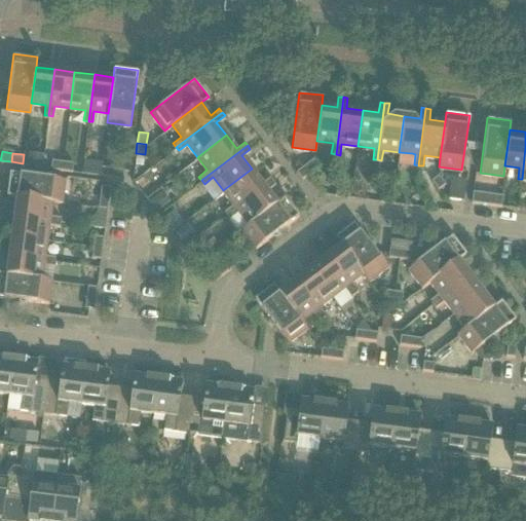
[(320,163),(313,156),(305,163),(310,171),(320,163)]
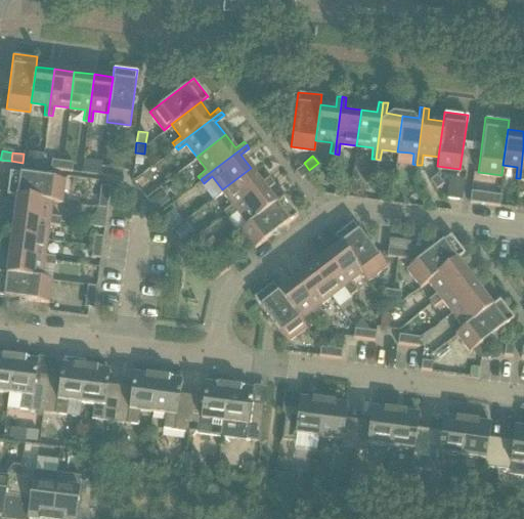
[(61,168),(62,159),(51,158),(50,166),(61,168)]
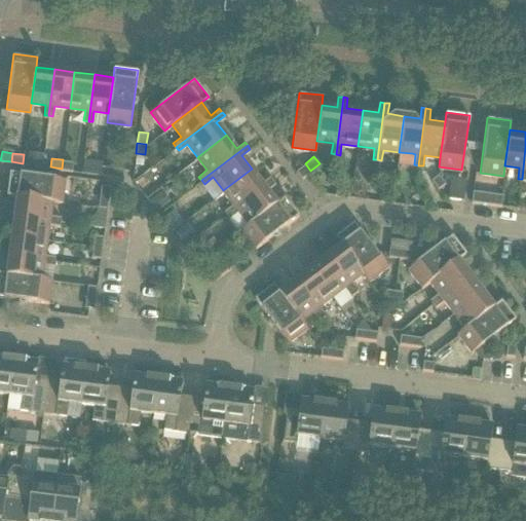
[(72,170),(73,160),(63,159),(62,169),(72,170)]
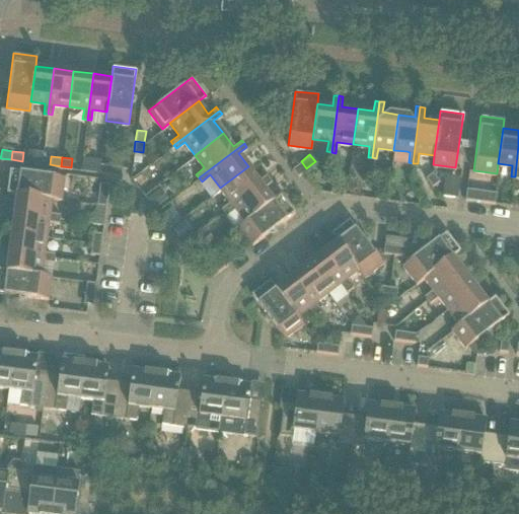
[(306,168),(301,161),(292,167),(298,174),(306,168)]
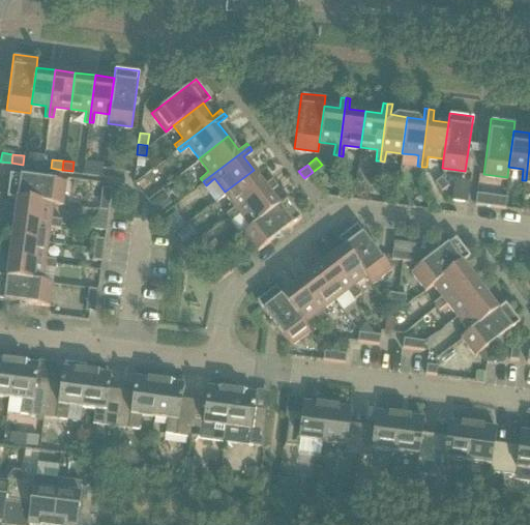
[(112,176),(113,167),(102,166),(100,175),(112,176)]
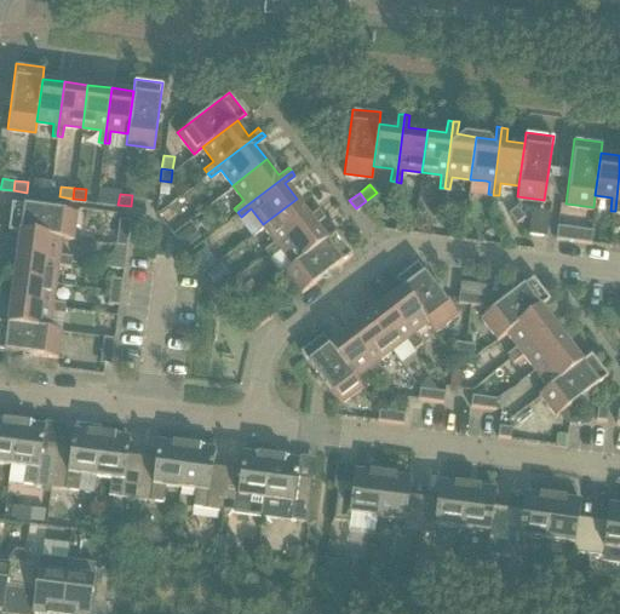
[(145,198),(132,195),(131,206),(144,208),(145,198)]
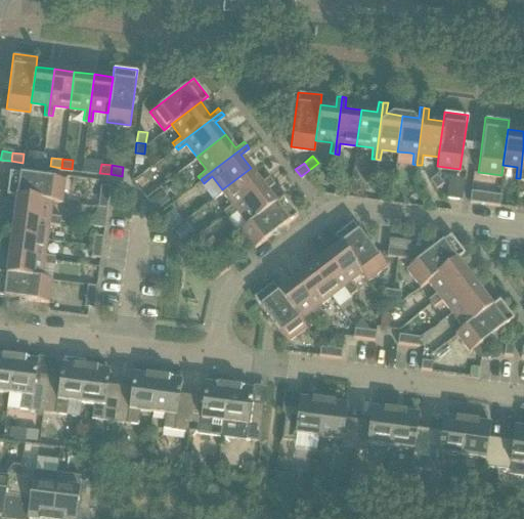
[(271,178),(269,174),(260,180),(251,168),(222,189),(231,203),(223,209),(226,213),(271,178)]
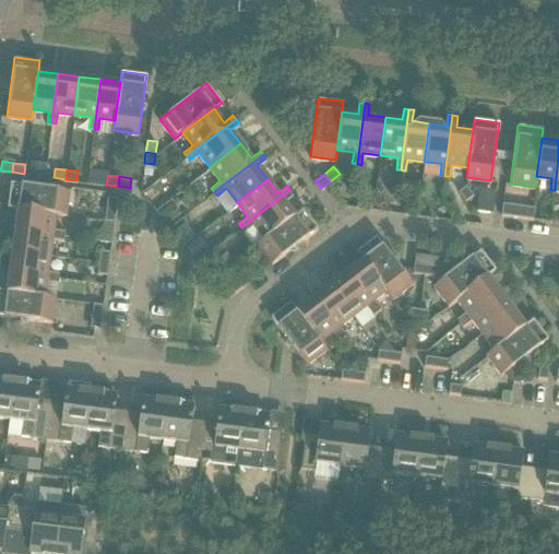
[(11,181),(8,200),(8,207),(18,208),(56,213),(66,214),(70,189),(11,181)]
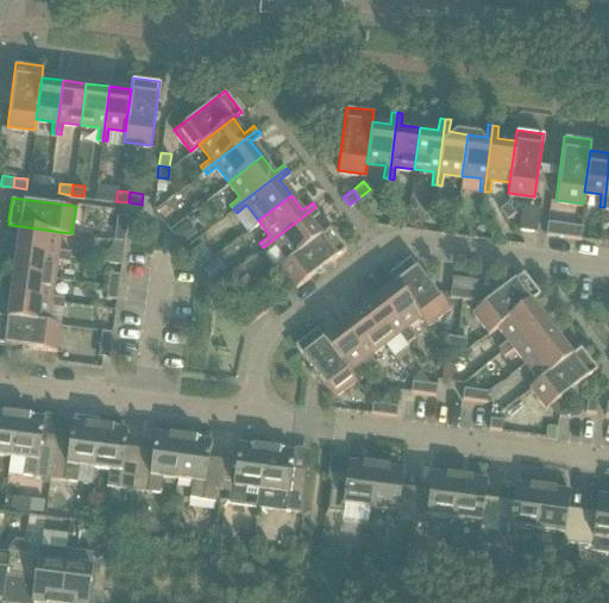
[(507,218),(515,211),(508,200),(500,207),(507,218)]
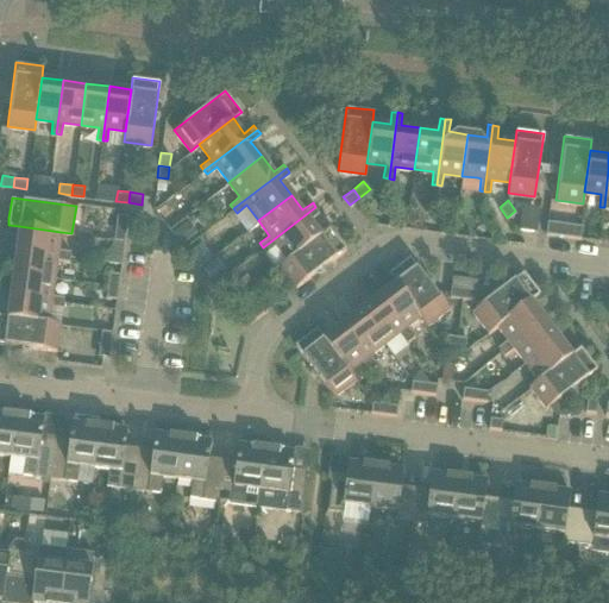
[(535,230),(539,205),(521,202),(519,227),(535,230)]
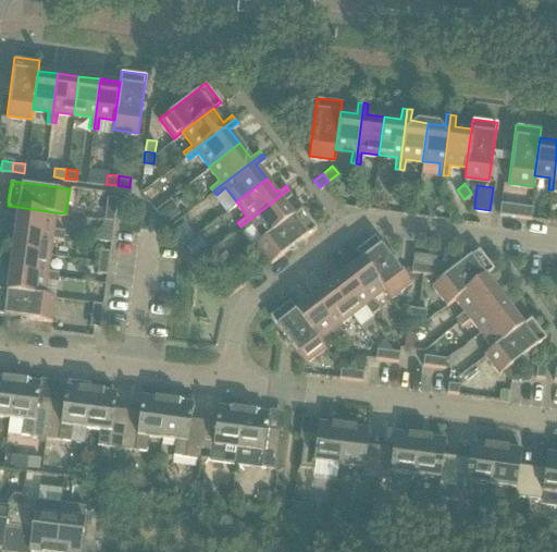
[(240,227),(244,230),(252,223),(262,236),(293,213),(283,199),(292,193),(288,189),(240,227)]
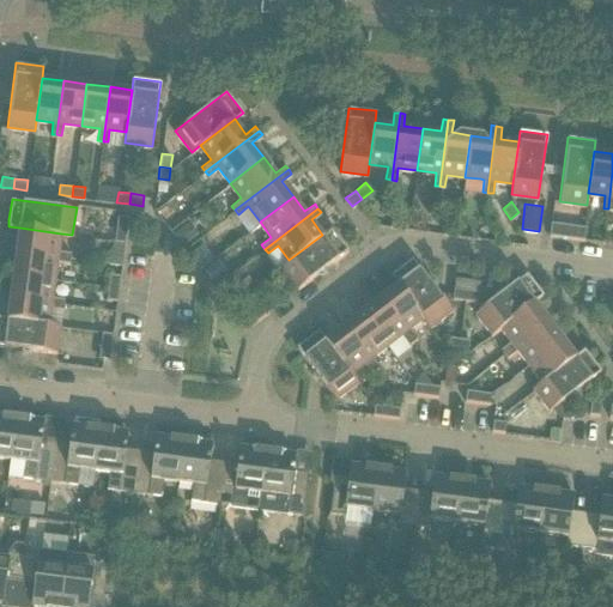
[(127,229),(128,216),(117,214),(116,226),(127,229)]
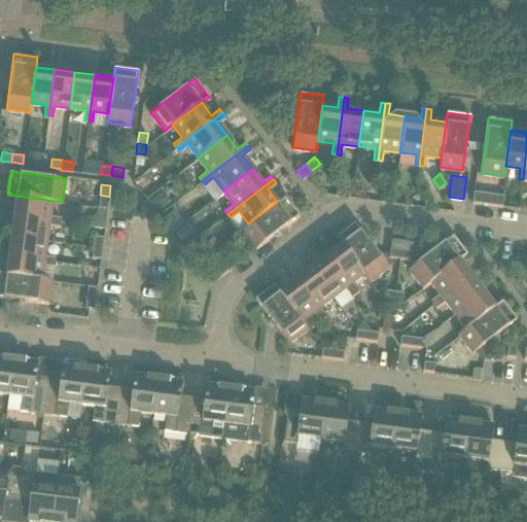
[(482,202),(484,192),(473,189),(472,201),(482,202)]
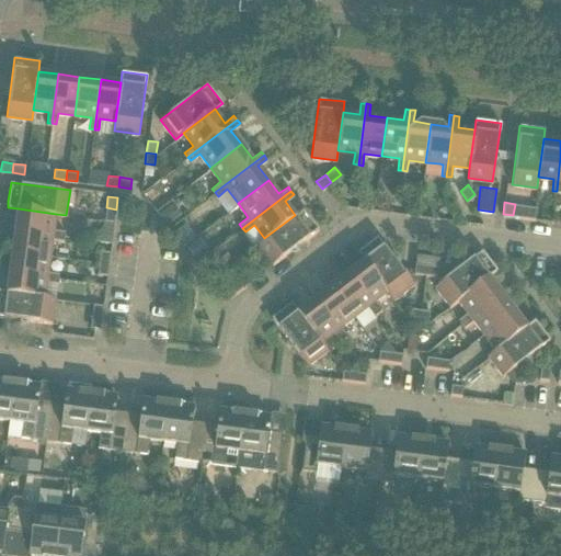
[(524,217),(526,205),(515,204),(513,215),(524,217)]
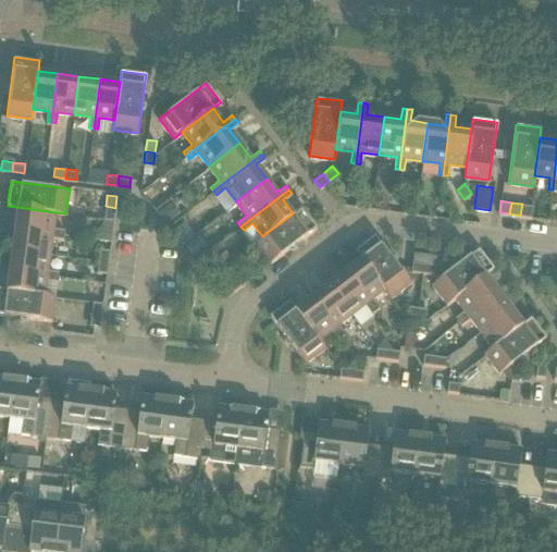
[(533,205),(522,204),(520,216),(531,217),(533,205)]
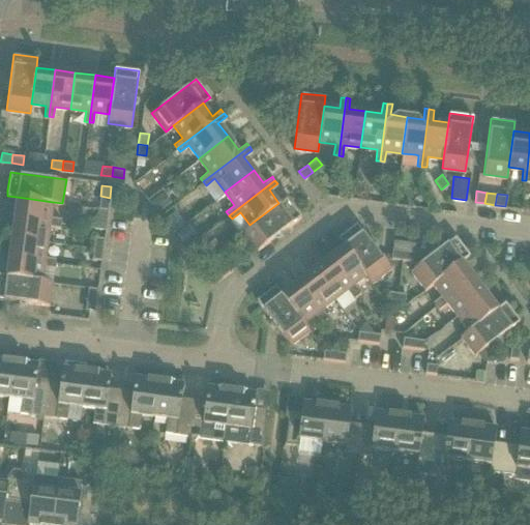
[(108,208),(110,198),(100,196),(98,207),(108,208)]
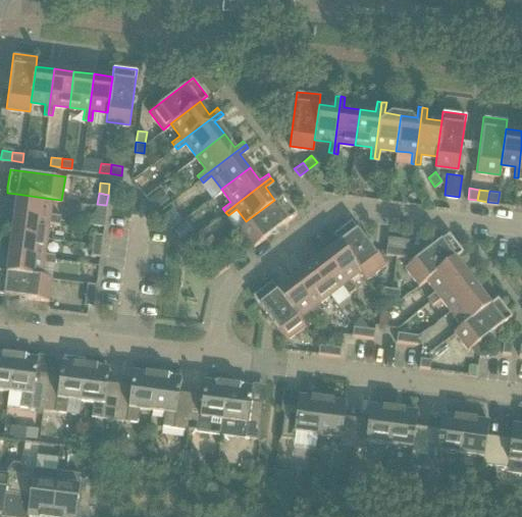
[(13,212),(60,218),(61,214),(50,213),(52,199),(16,194),(13,212)]
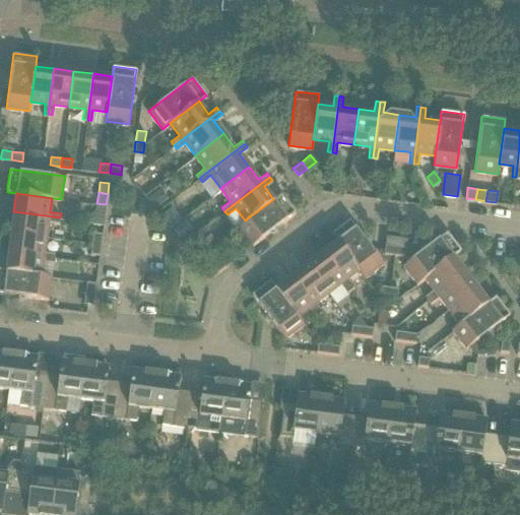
[(273,199),(245,220),(238,227),(251,245),(295,211),(281,193),(273,199)]
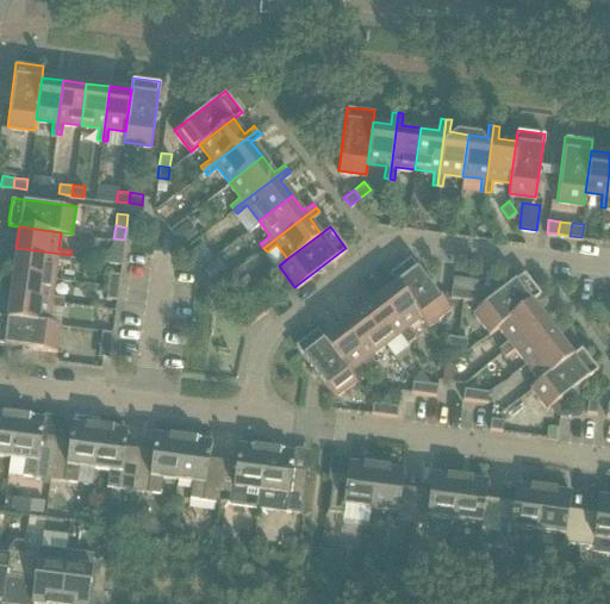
[(122,262),(124,240),(113,238),(111,260),(122,262)]
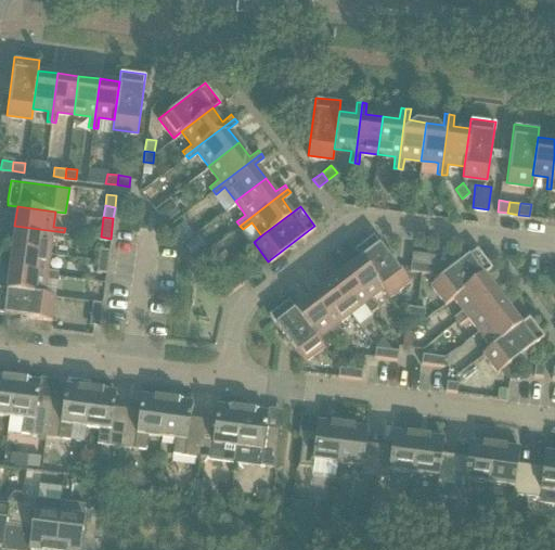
[(64,232),(14,226),(12,247),(50,252),(52,235),(63,238),(64,232)]
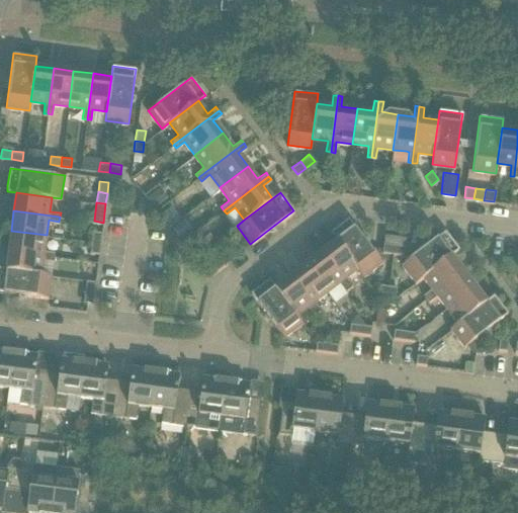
[(348,218),(330,232),(336,240),(357,268),(363,275),(381,261),(348,218)]
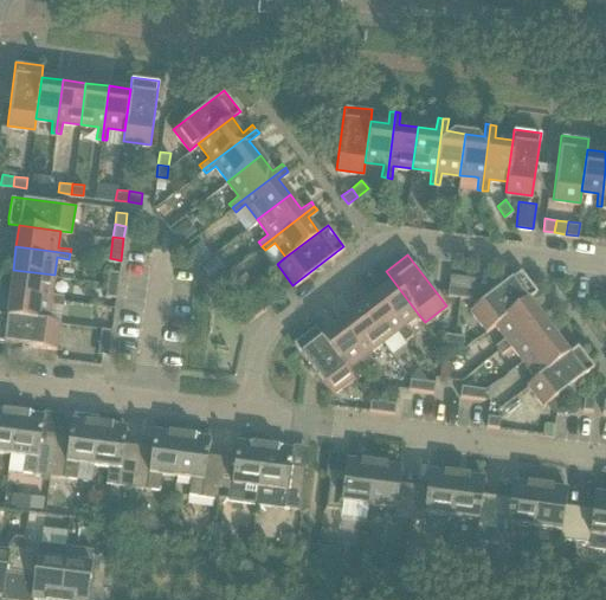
[(231,268),(212,283),(227,302),(246,288),(231,268)]
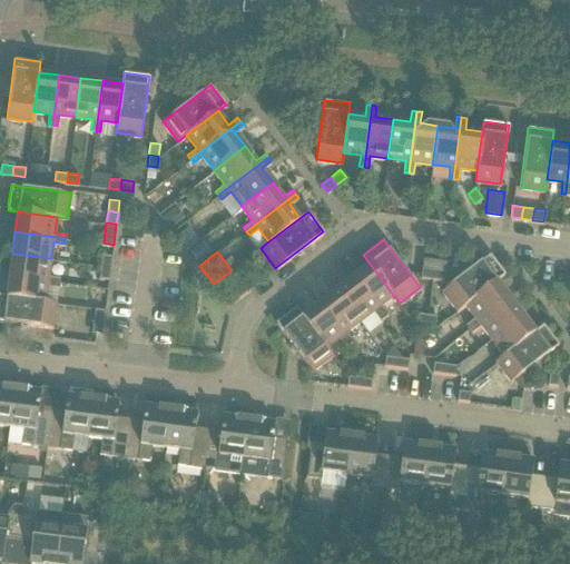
[(51,258),(12,254),(9,275),(60,282),(60,277),(49,275),(51,258)]
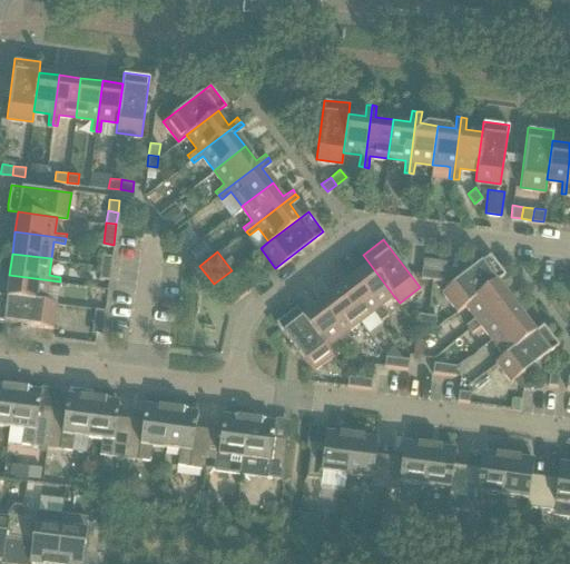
[(112,255),(102,254),(100,265),(110,266),(112,255)]
